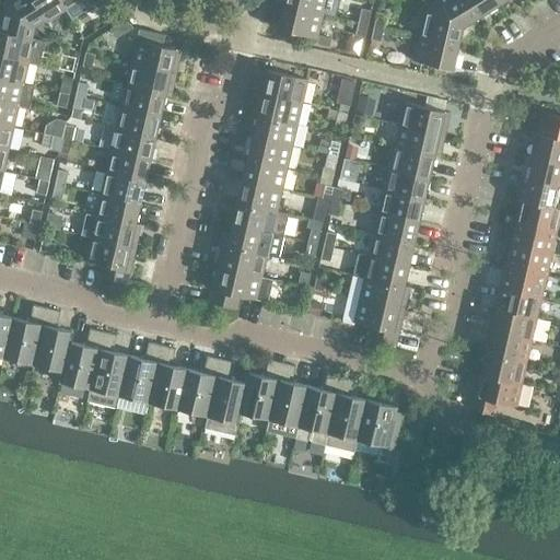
[(66,10),(59,0),(11,0),(4,4),(8,8),(34,26),(45,21),(46,22),(66,10)]
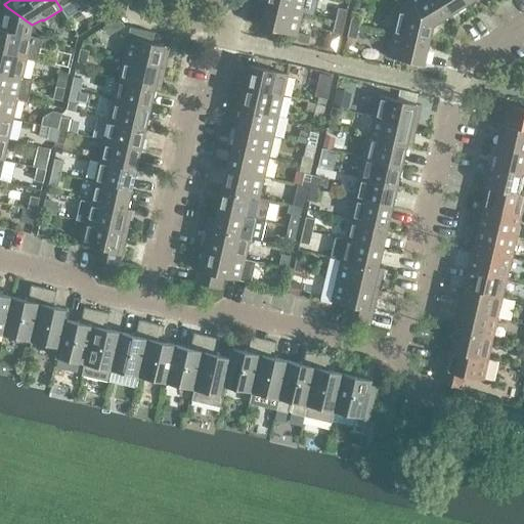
[(55,0),(61,9),(76,0),(78,0),(88,15),(98,8),(92,0),(55,0)]
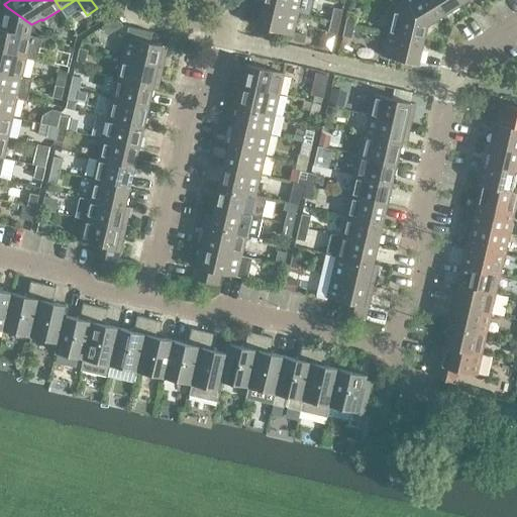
[(298,13),(300,0),(262,0),(262,4),(298,13)]
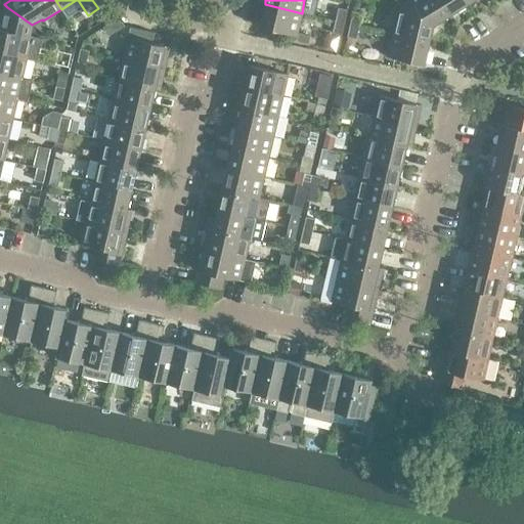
[(433,26),(448,16),(437,0),(405,0),(403,4),(433,26)]
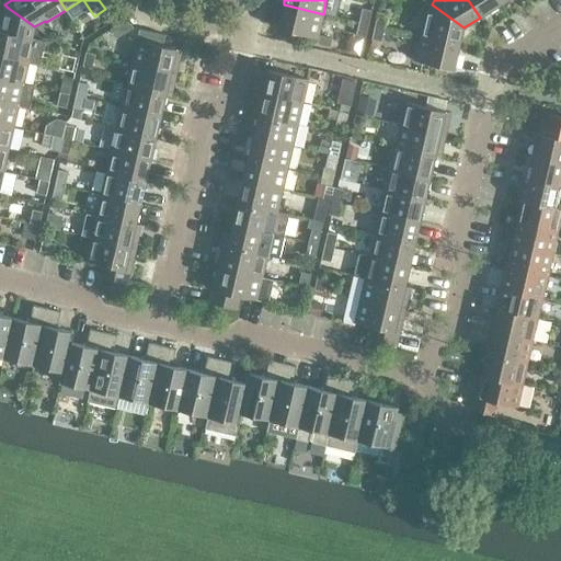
[(468,0),(480,18),(500,4),(496,0),(468,0)]
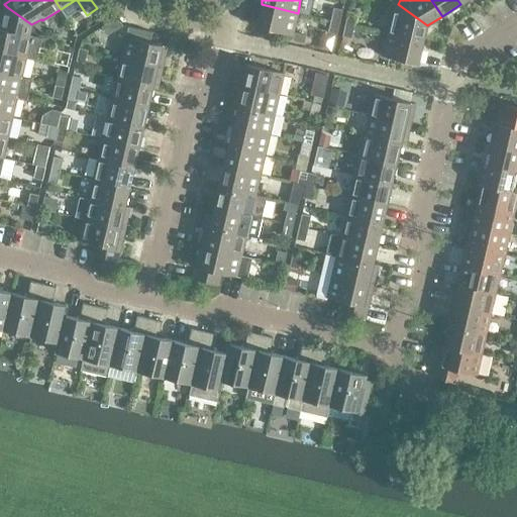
[(29,35),(31,24),(7,7),(4,4),(0,19),(0,50),(26,57),(37,60),(42,38),(29,35)]
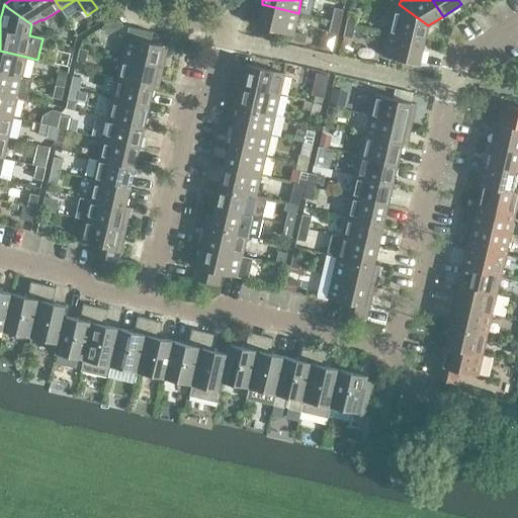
[(293,35),(298,13),(262,4),(257,26),(293,35)]
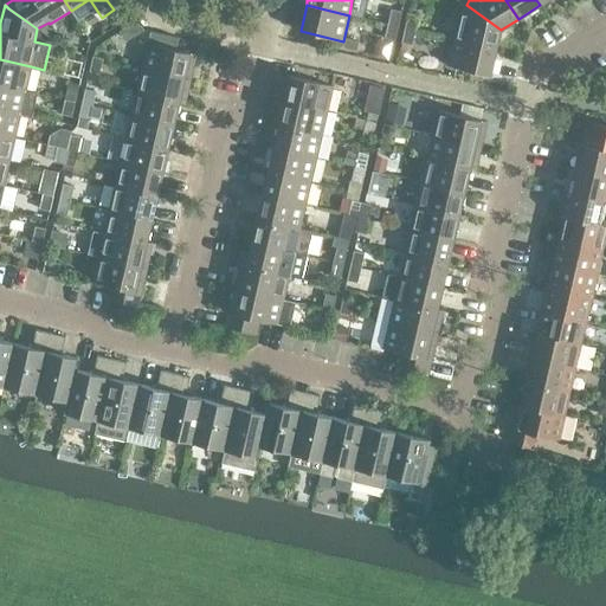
[(496,50),(501,30),(466,5),(459,14),(453,39),(496,50)]
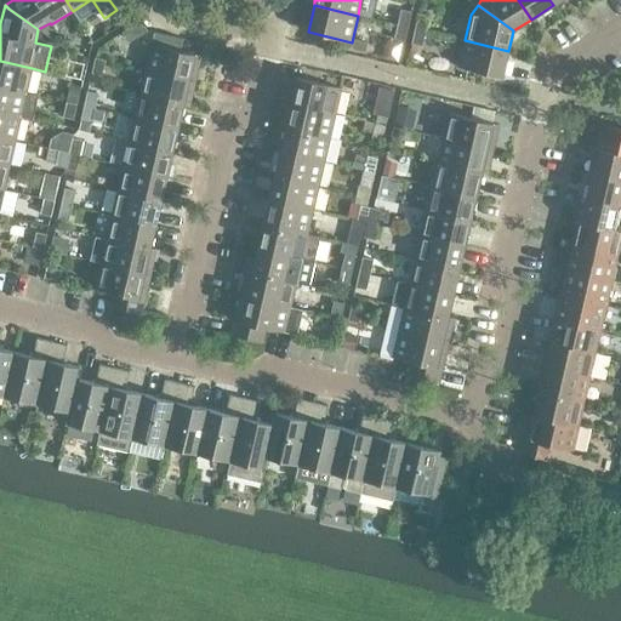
[(408,27),(411,12),(400,10),(398,24),(408,27)]
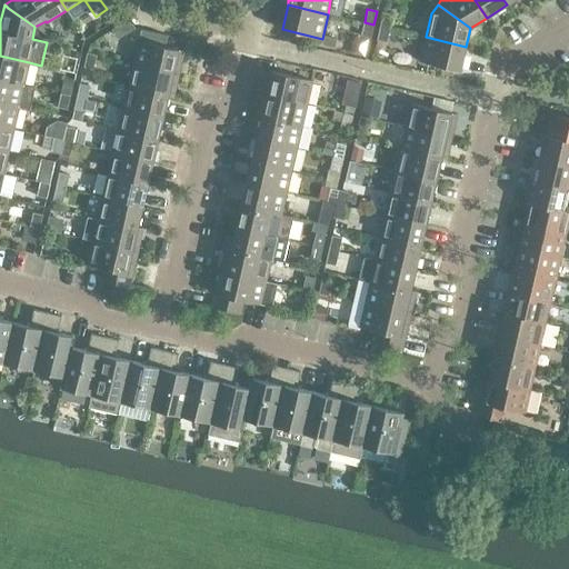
[(392,15),(383,12),(380,27),(389,29),(392,15)]
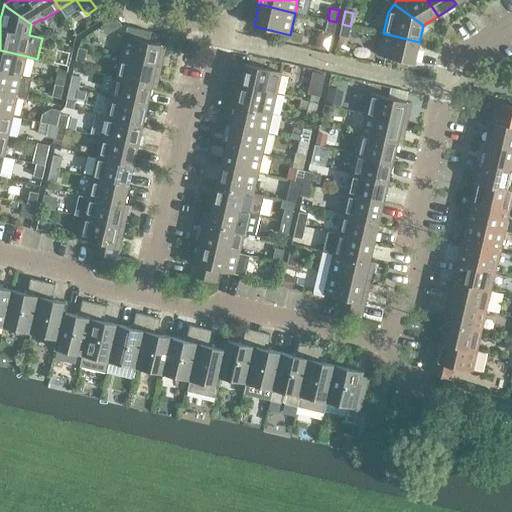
[(325,32),(333,34),(336,22),(328,20),(325,32)]
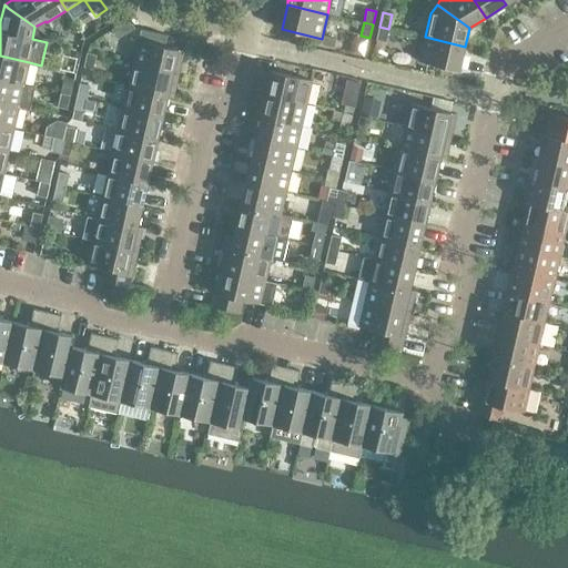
[(379,27),(376,40),(386,42),(388,29),(379,27)]
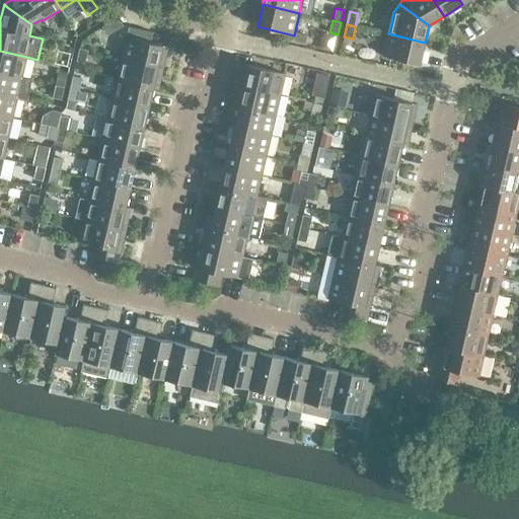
[(420,65),(425,43),(388,33),(383,56),(420,65)]
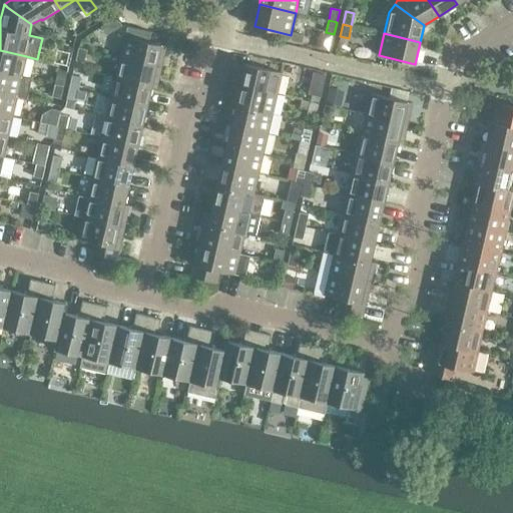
[(160,47),(165,48),(166,46),(125,36),(120,57),(161,67),(164,55),(159,54),(160,47)]
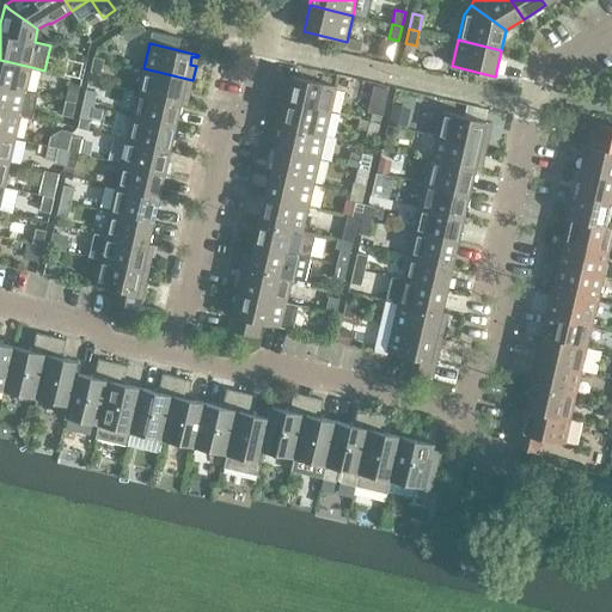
[(93,57),(90,72),(101,74),(104,60),(93,57)]
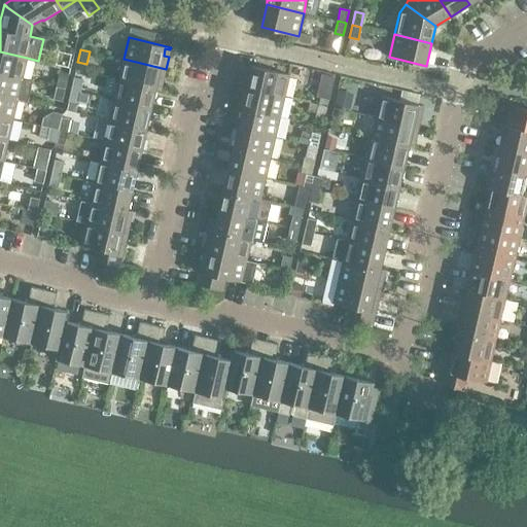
[(0,73),(23,78),(27,58),(0,51),(0,73)]
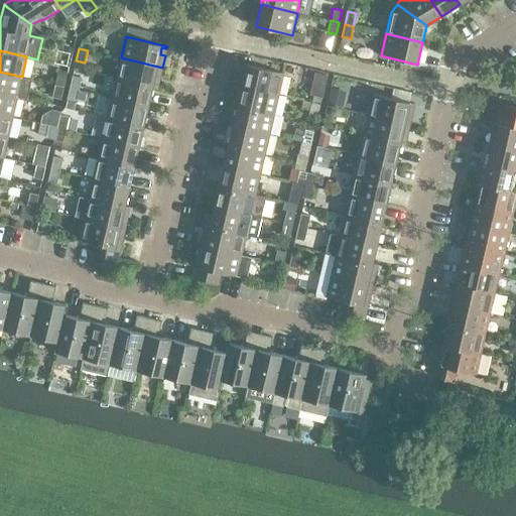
[(159,79),(162,68),(121,57),(116,78),(153,87),(153,88),(157,89),(158,86),(153,85),(155,78),(159,79)]
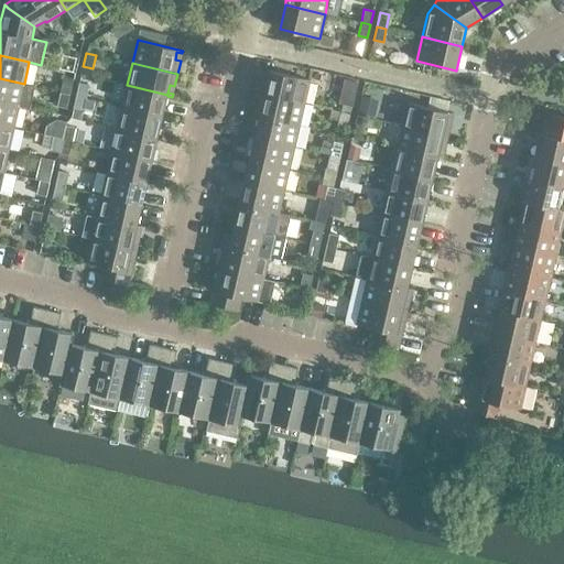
[(264,69),(259,93),(304,104),(310,80),(264,69)]
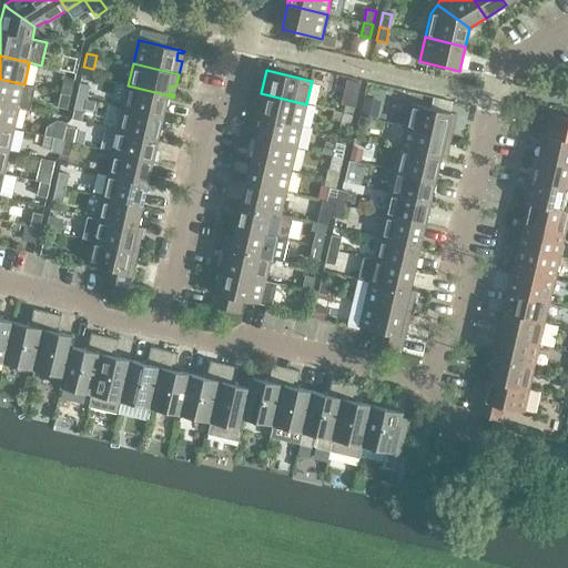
[(64,78),(61,92),(71,94),(74,80),(73,80),(64,78)]
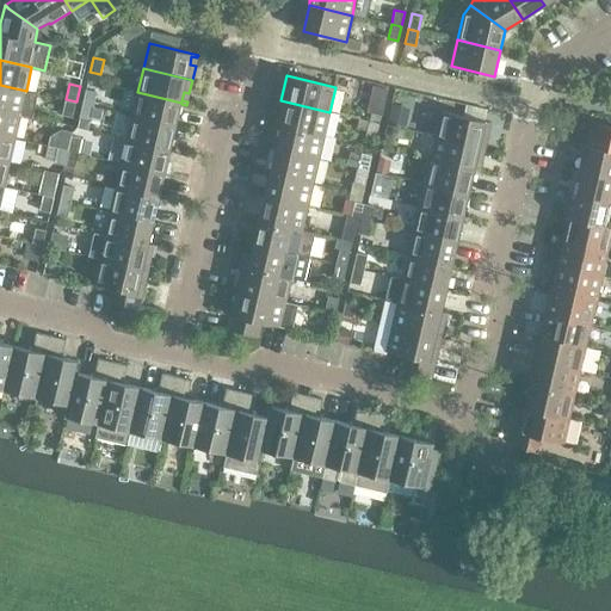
[(38,94),(26,91),(0,85),(0,110),(20,115),(34,118),(38,94)]
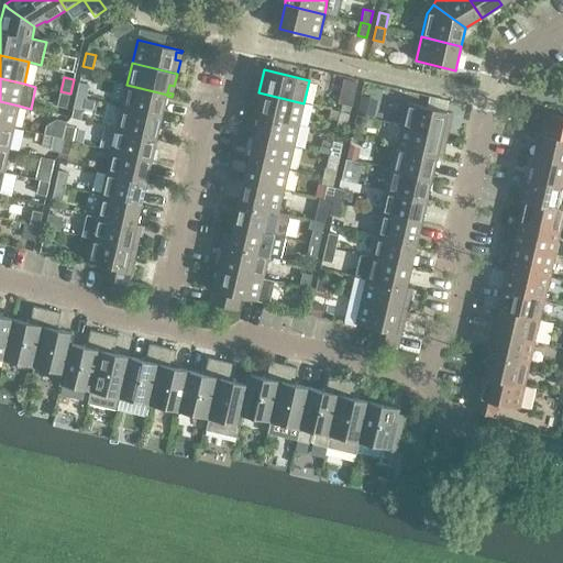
[(339,103),(351,106),(357,81),(344,78),(339,103)]
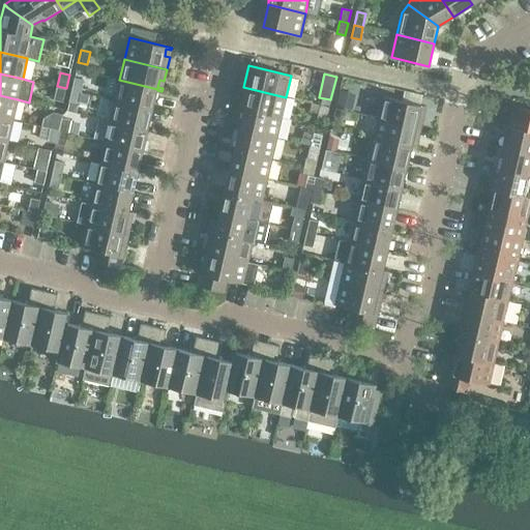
[(75,78),(71,90),(81,92),(83,80),(75,78)]
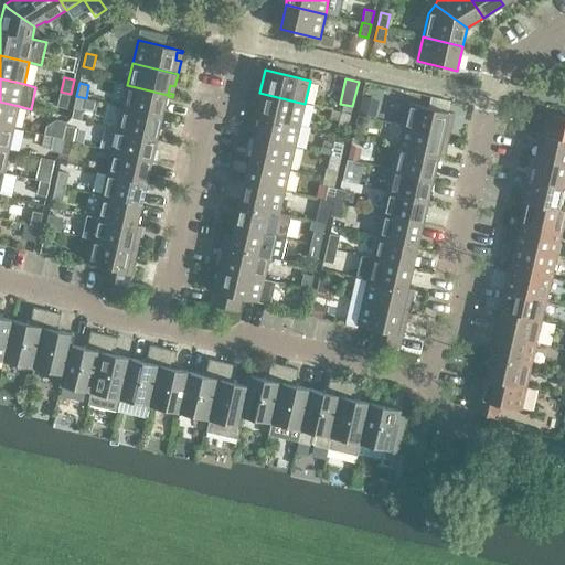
[(162,117),(168,96),(168,95),(127,85),(123,107),(162,117)]
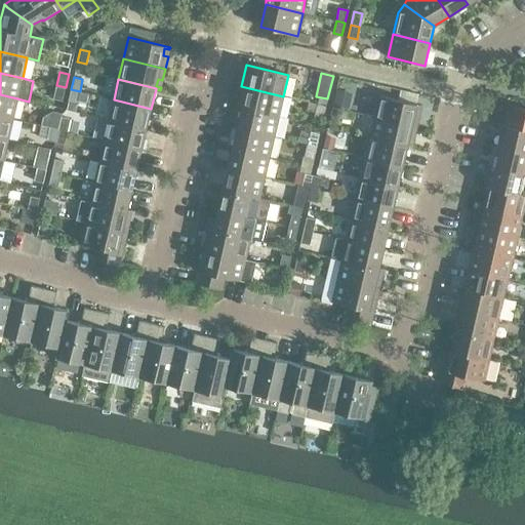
[(62,101),(65,88),(56,86),(53,98),(62,101)]
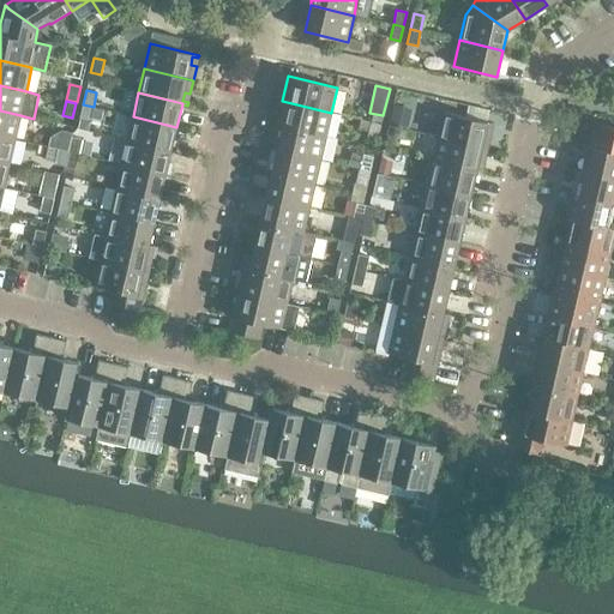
[(326,136),(331,113),(282,101),(278,115),(284,116),(283,125),(277,124),(276,126),(282,127),(282,126),(326,136)]
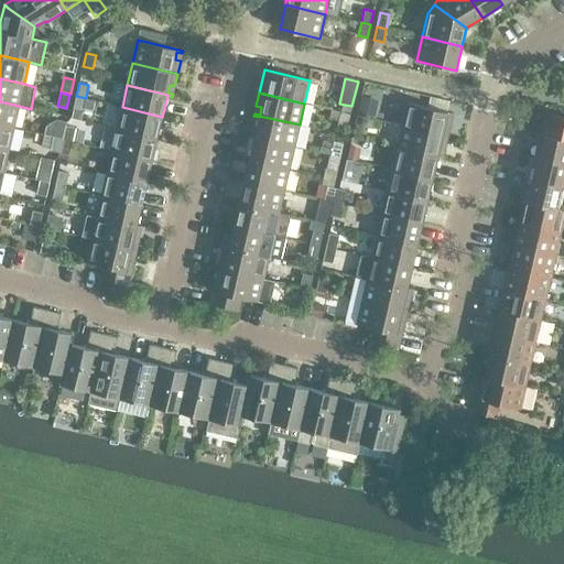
[(83,112),(86,98),(76,96),(73,110),(83,112)]
